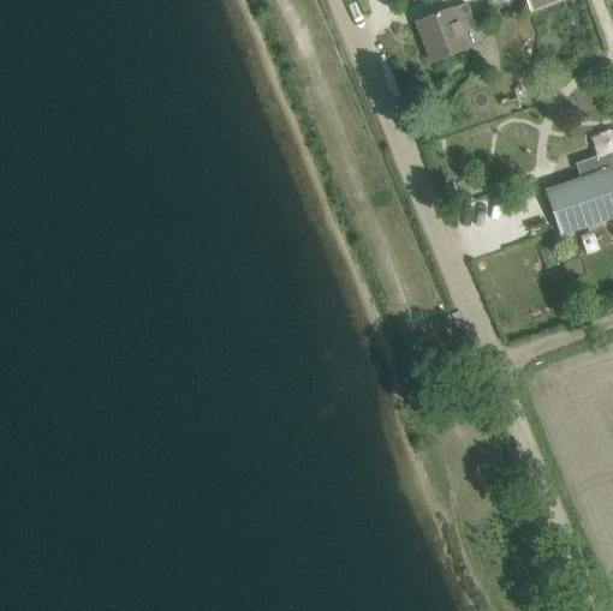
[(524,0),(531,15),(566,0),(524,0)]
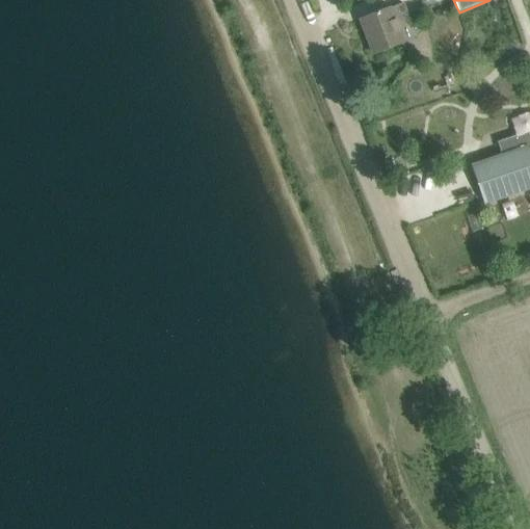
[(379,8),(378,9),(359,17),(372,52),(401,41),(397,29),(409,24),(401,1),(389,6),(388,5),(379,8)]
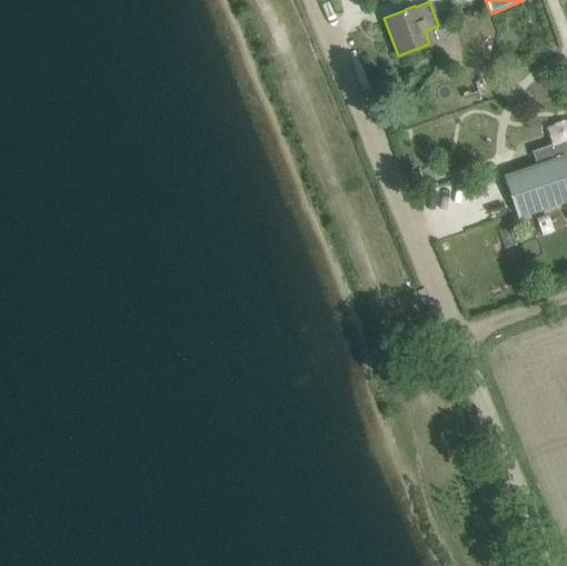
[(524,168),(504,175),(517,215),(566,197),(566,136),(530,149),(535,164),(524,168)]
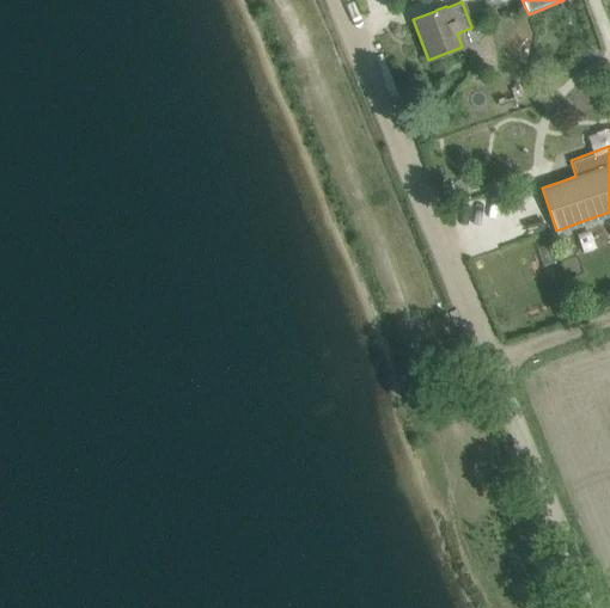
[(554,315),(550,305),(541,308),(544,319),(554,315)]
